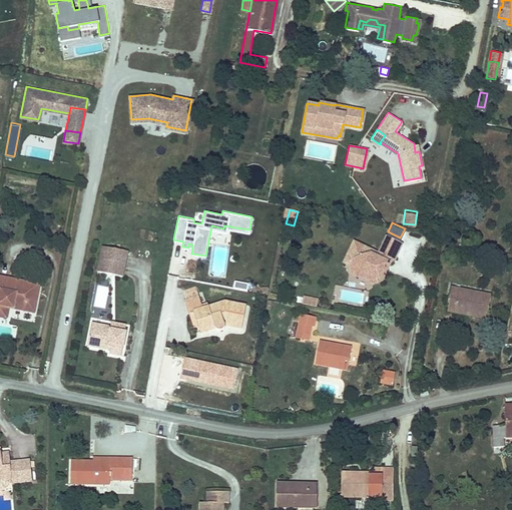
[(383,267),(389,256),(392,257),(394,259),(402,242),(386,235),(379,251),(377,255),(368,250),(370,247),(354,239),(344,261),(351,265),(350,267),(352,272),(358,275),(363,273),(364,271),(382,279),(385,271),(384,268),(383,267)]
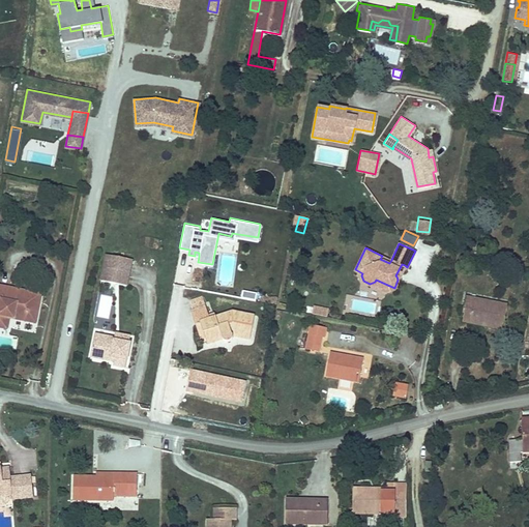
[(130,257),(106,253),(100,279),(125,284),(130,257)]
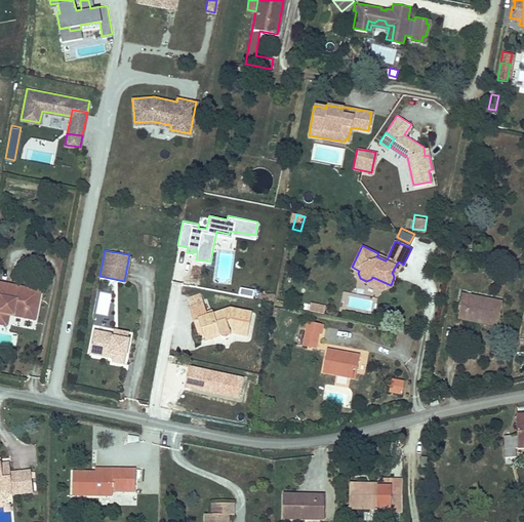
[(394,277),(401,263),(398,262),(392,273),(393,274),(394,277)]
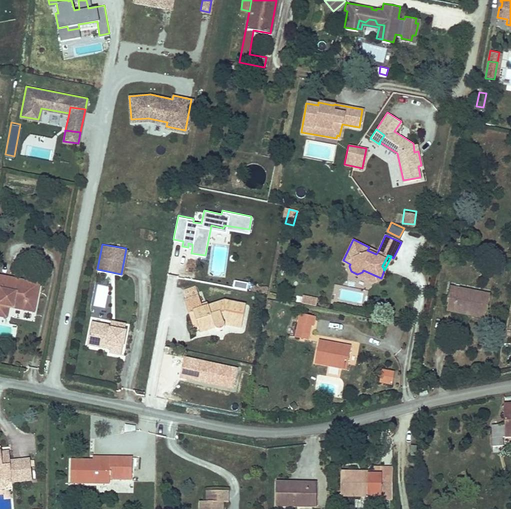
[(381,278),(363,270),(362,272),(357,274),(372,281),(381,278)]
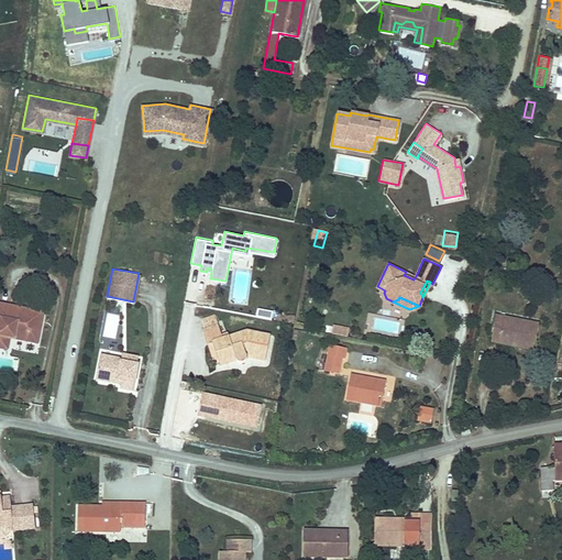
[(0,344),(7,347),(9,335),(10,330),(14,331),(13,336),(37,340),(42,318),(23,315),(24,307),(0,302),(0,344)]
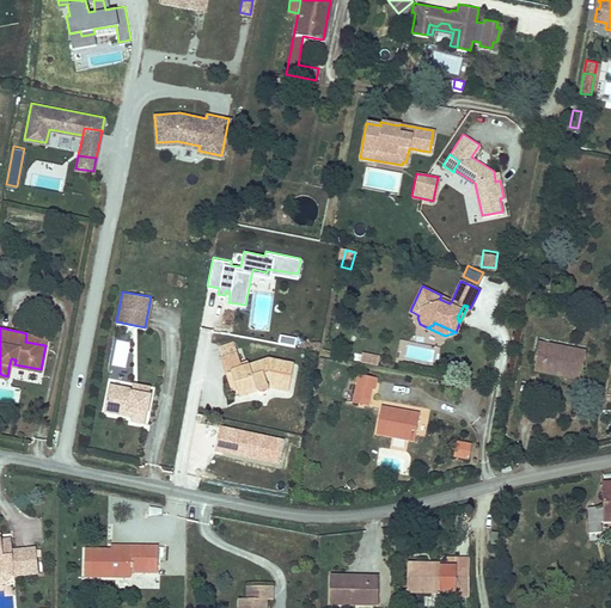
[(26,333),(25,342),(46,345),(47,338),(26,333)]
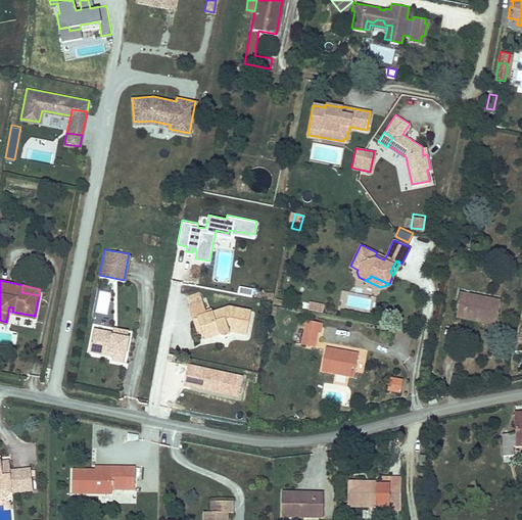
[(251,293),(252,287),(239,285),(238,291),(251,293)]
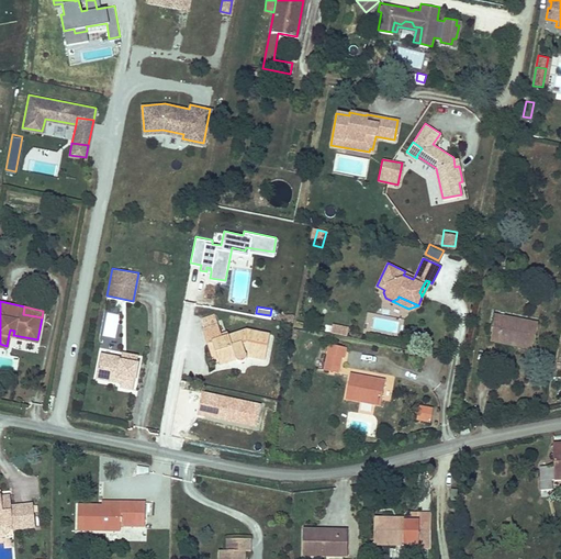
[(489,338),(497,339),(497,336),(519,339),(518,344),(533,347),(537,322),(493,313),(489,338)]
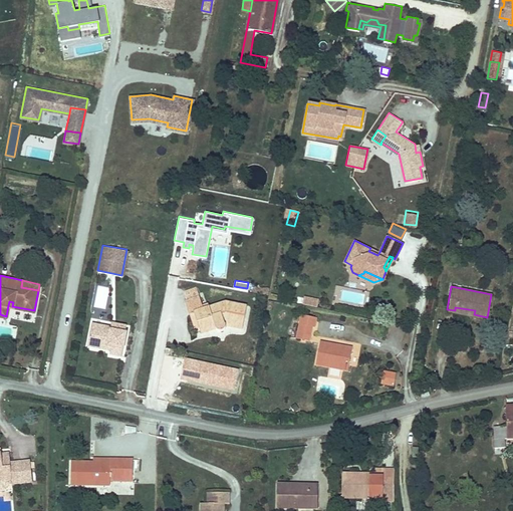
[(203,307),(202,304),(197,290),(192,291),(191,287),(184,289),(186,294),(185,294),(187,299),(185,299),(193,325),(198,324),(200,330),(215,326),(217,328),(218,329),(220,329),(224,328),(225,326),(225,325),(225,323),(242,326),(246,304),(225,300),(209,305),(203,307)]
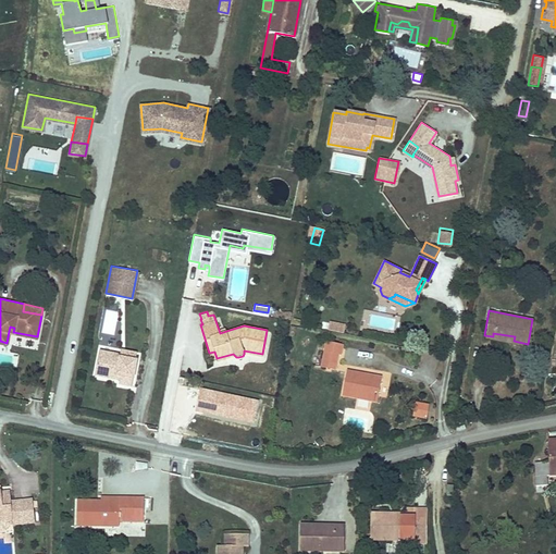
[(344,331),(345,321),(329,318),(328,328),(344,331)]
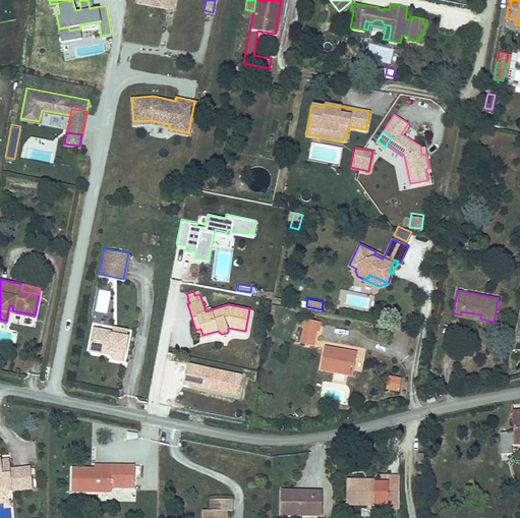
[(300,340),(312,343),(315,329),(319,329),(320,321),(301,318),(300,323),(303,324),(300,340)]
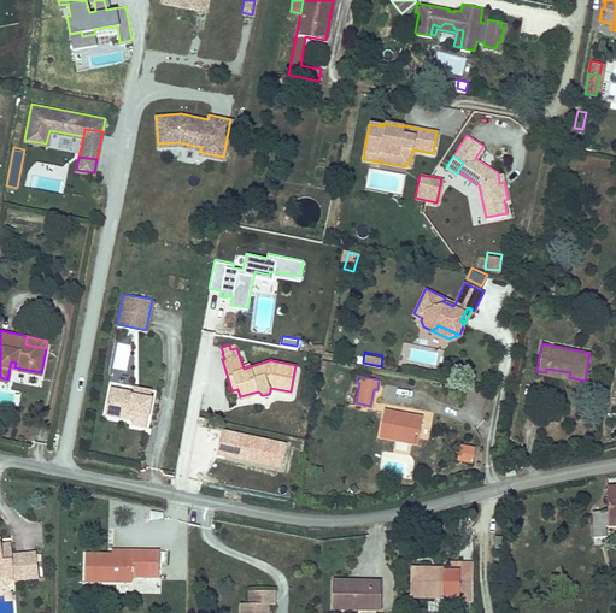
[(133,413),(133,417),(132,422),(145,424),(151,398),(141,395),(142,388),(134,385),(133,390),(110,385),(105,407),(133,413)]
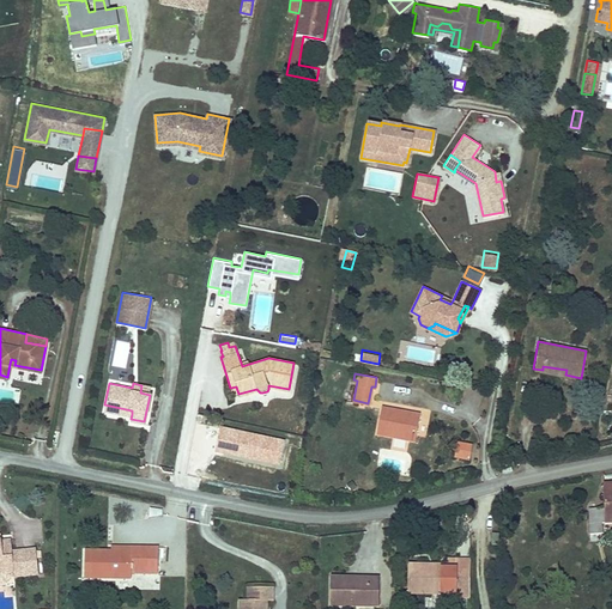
[(132,410),(104,405),(104,409),(132,414),(132,410)]
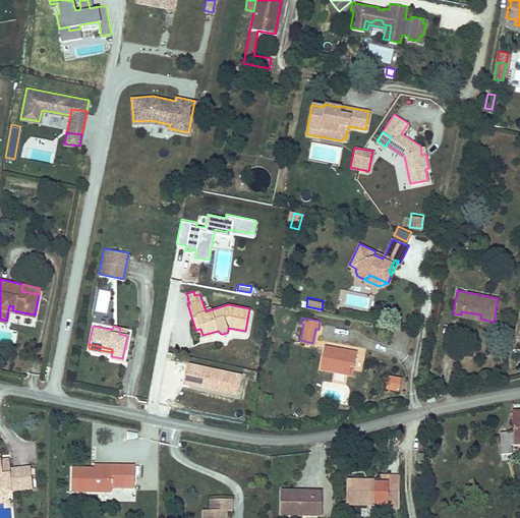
[(337,347),(324,345),(320,367),(352,373),(356,350),(348,348),(348,350),(336,349),(337,347)]
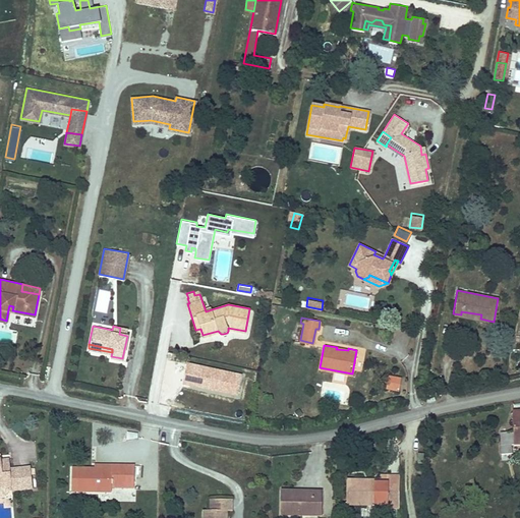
[(237,393),(241,373),(186,361),(182,382),(237,393)]
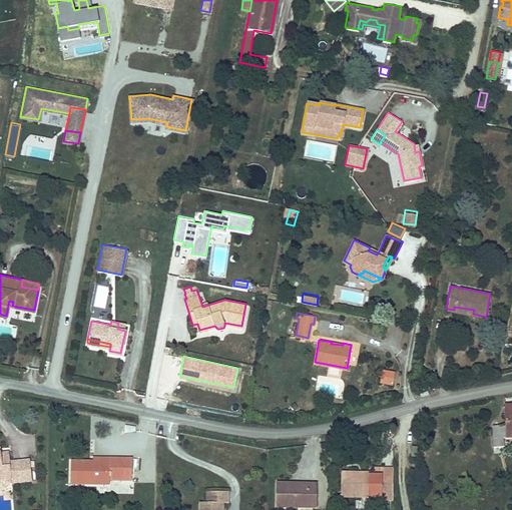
[(393,371),(382,369),(380,381),(391,382),(393,371)]
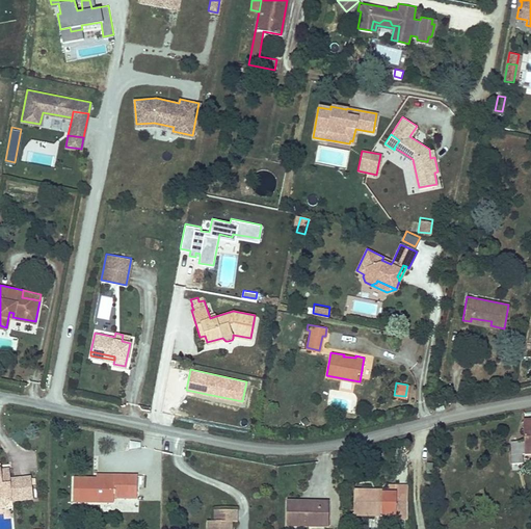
[(524,410),(522,410),(524,439),(510,439),(511,460),(522,460),(522,452),(530,451),(530,418),(524,419),(524,411),(524,410)]
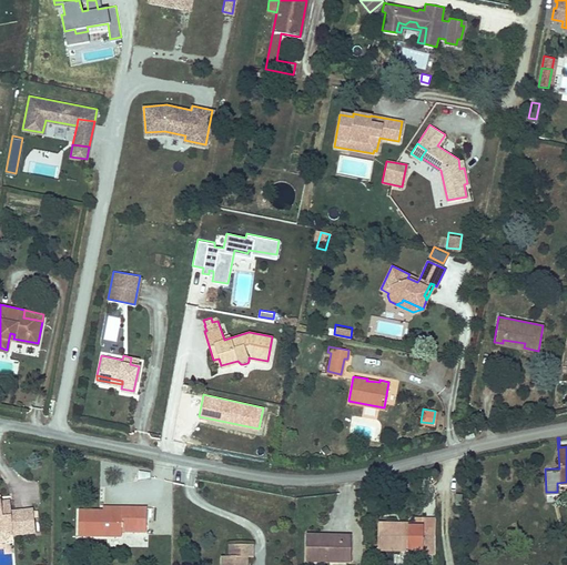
[(1,500),(2,514),(10,514),(10,510),(9,498),(1,500)]
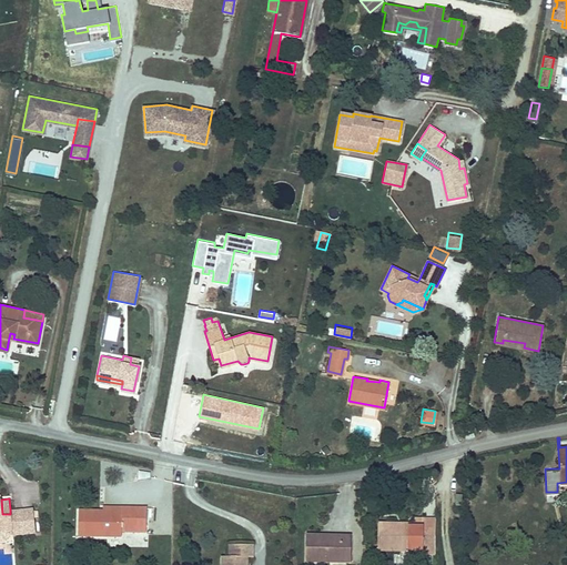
[(1,500),(0,500),(0,528),(12,527),(12,532),(34,530),(32,507),(10,510),(10,514),(2,514),(1,500)]
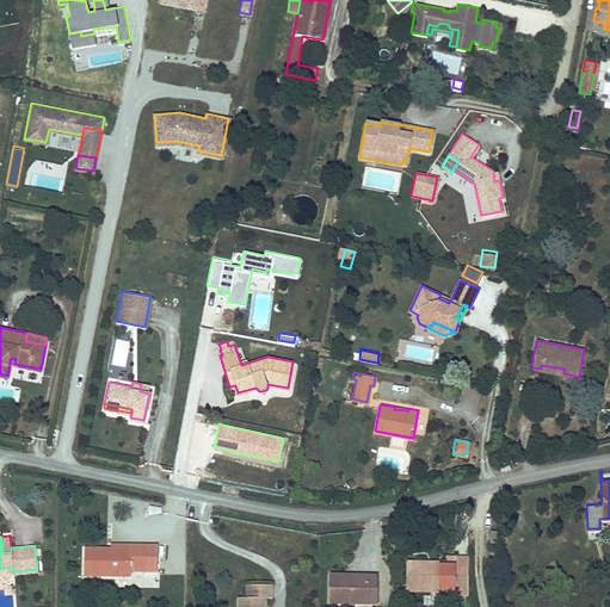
[(110,546),(84,545),(84,573),(130,574),(129,568),(156,568),(156,543),(110,542),(110,546)]
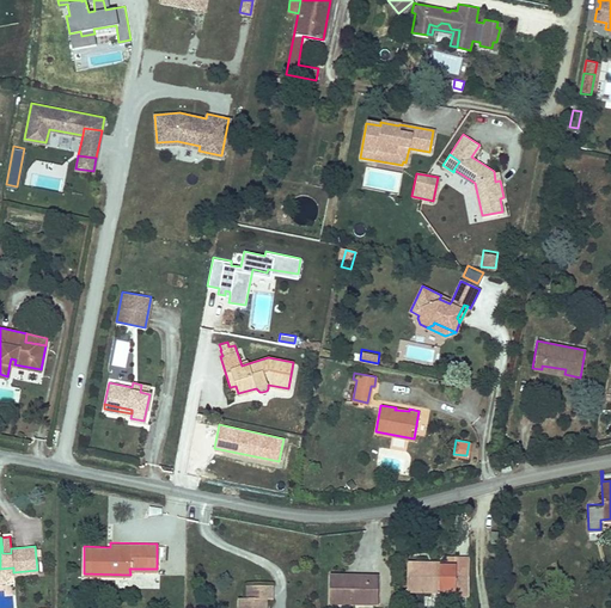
[(454,590),(454,594),(468,594),(468,556),(446,556),(445,562),(456,562),(454,590)]
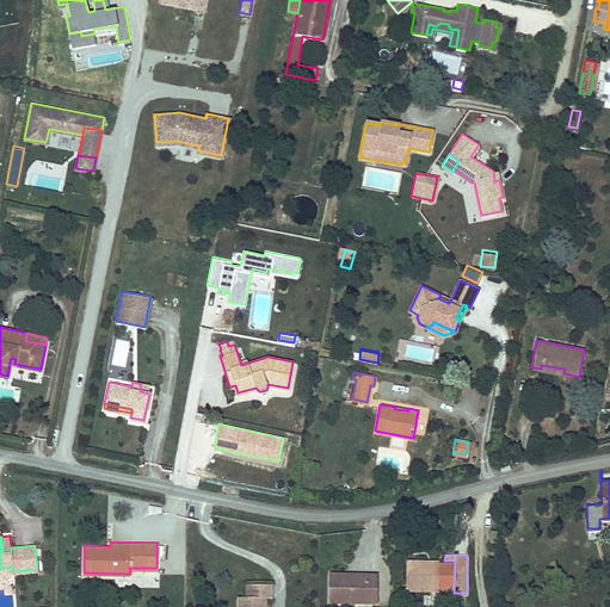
[(420,565),(420,561),(406,559),(406,588),(454,589),(455,561),(444,561),(444,567),(420,565)]
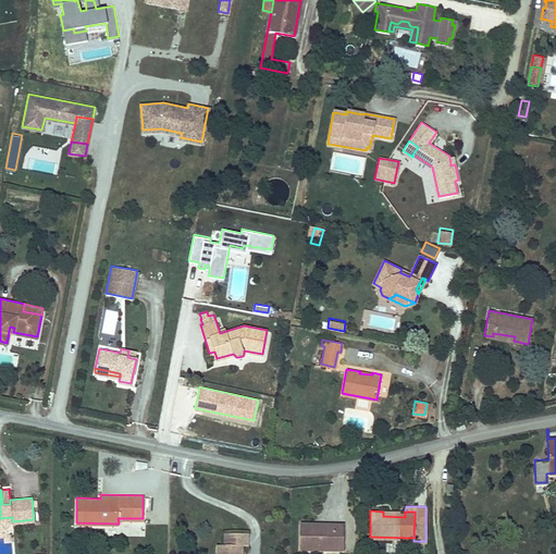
[(312,527),(312,522),(299,522),(299,548),(343,549),(344,524),(334,522),(334,527),(312,527)]
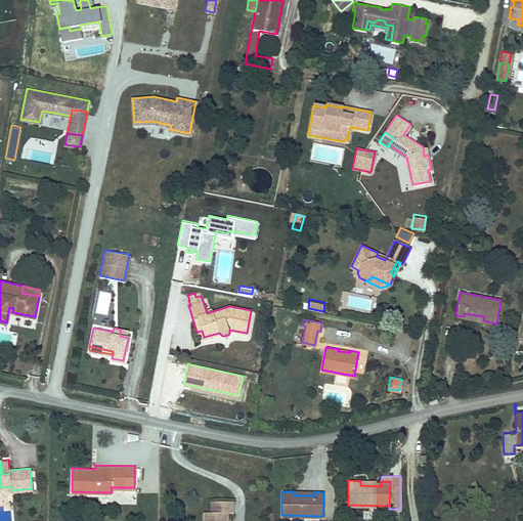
[(212,501),(212,511),(226,511),(231,511),(232,501),(212,501)]
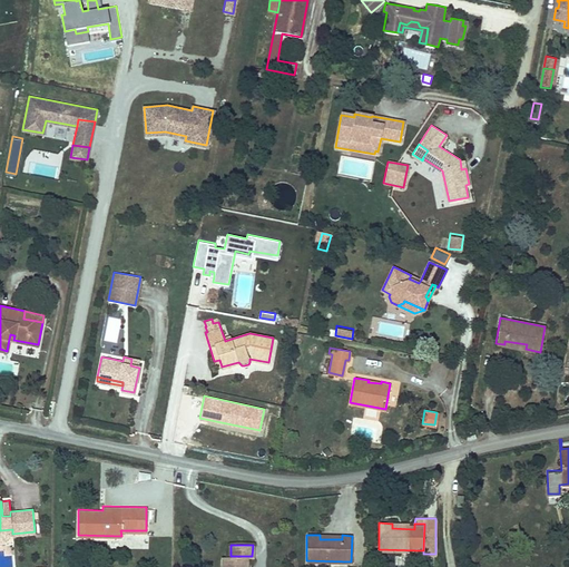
[(222,566),(246,566),(246,556),(231,556),(222,556),(222,566)]
